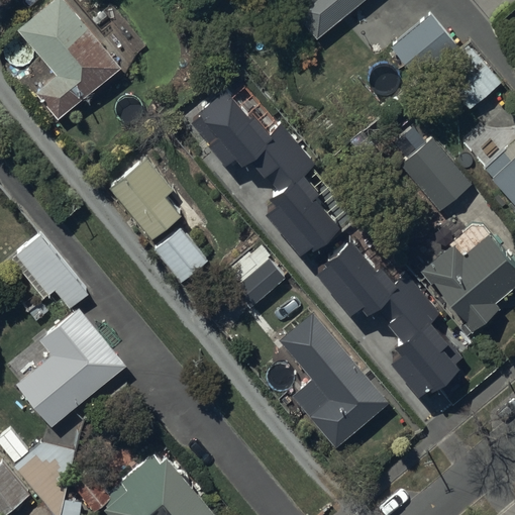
[(63,0),(54,0),(16,31),(55,77),(34,93),(58,120),(120,68),(63,0)]
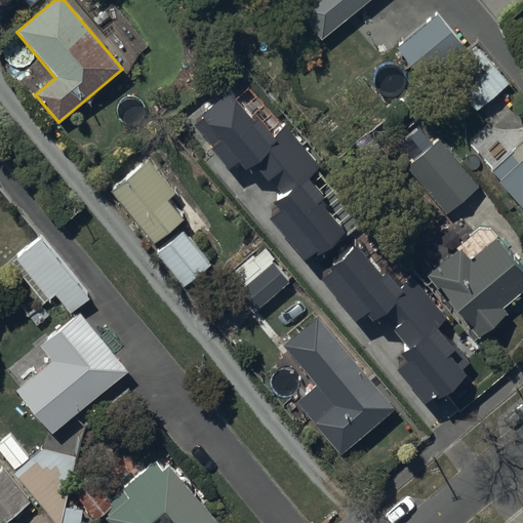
[(321,40),(369,0),(304,0),(294,7),(321,40)]
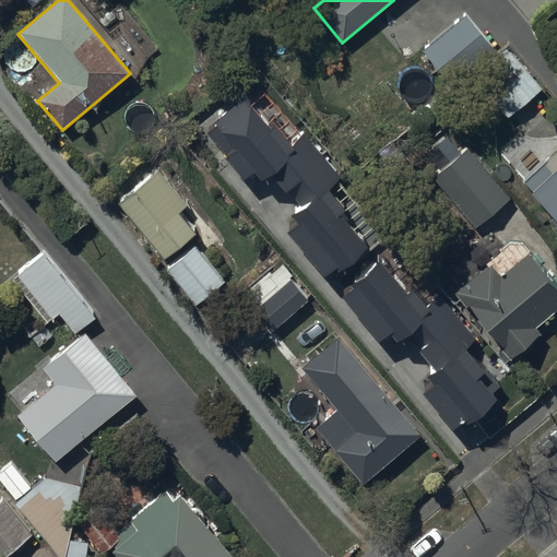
[(494,50),(465,15),(422,51),(450,86),(494,50)]
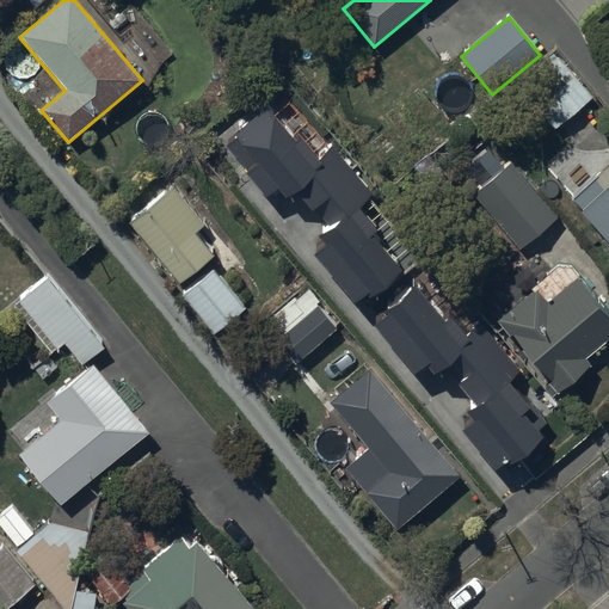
[(554,130),(591,98),(553,54),(516,85),(554,130)]
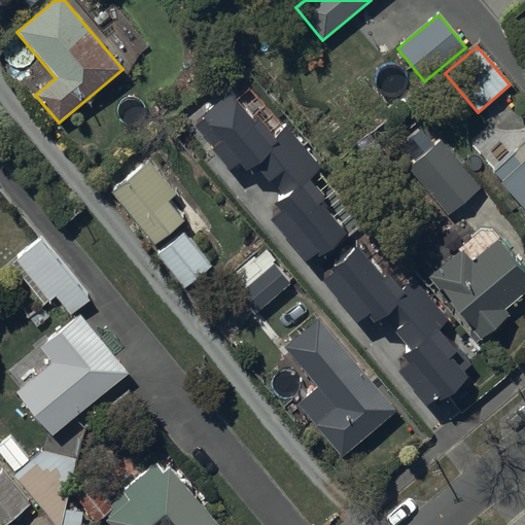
[(254,163),(270,181),(307,150),(288,130),(279,138),(248,101),(241,107),(230,95),(203,117),(247,169),(254,163)]
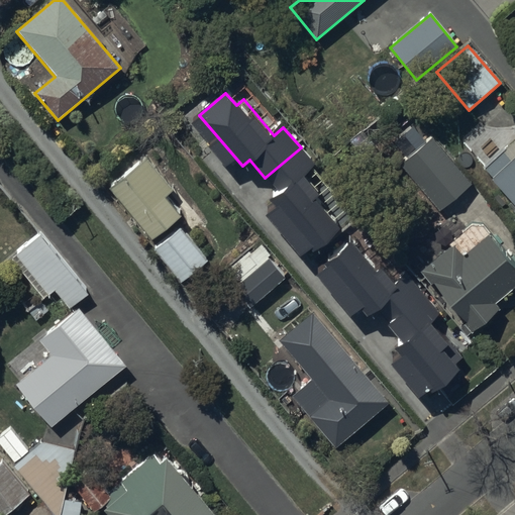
[(470,185),(430,138),(399,166),(438,211),(470,185)]
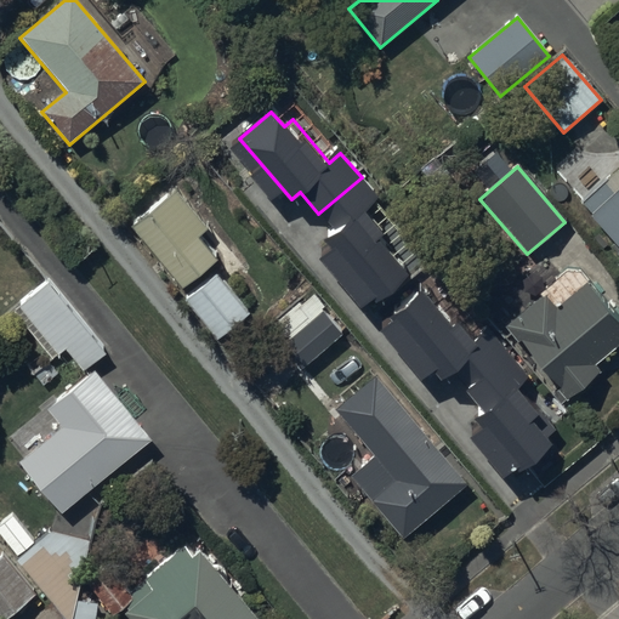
[(362,177),(318,214),(336,234),(328,242),(372,294),(403,267),(398,261),(408,254),(370,211),(382,202),(362,177)]
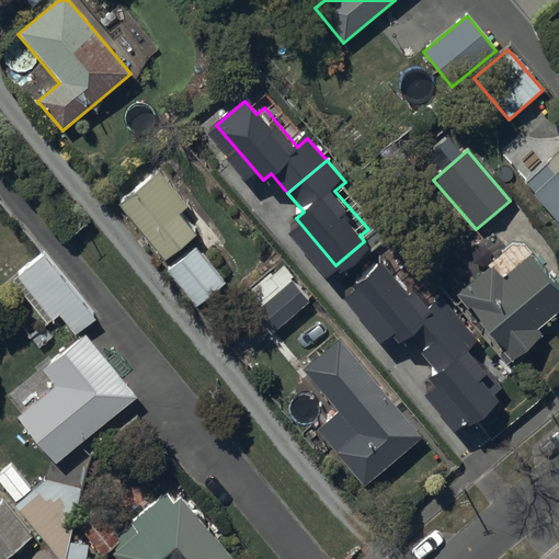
[(558,170),(532,195),(558,224),(558,170)]
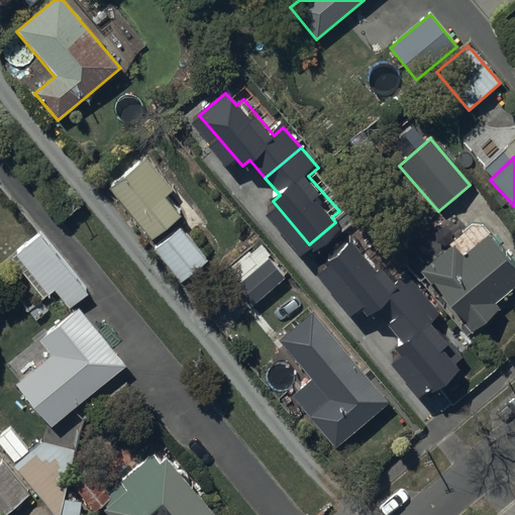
[(173,191),(145,158),(108,188),(151,240),(181,216),(165,198),(173,191)]
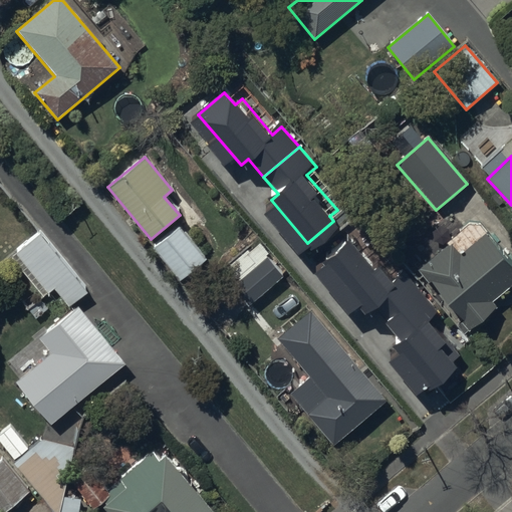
[(451,244),(421,268),(471,328),(496,307),(492,302),(511,285),(511,263),(480,225),(469,224),(448,241),(451,244)]
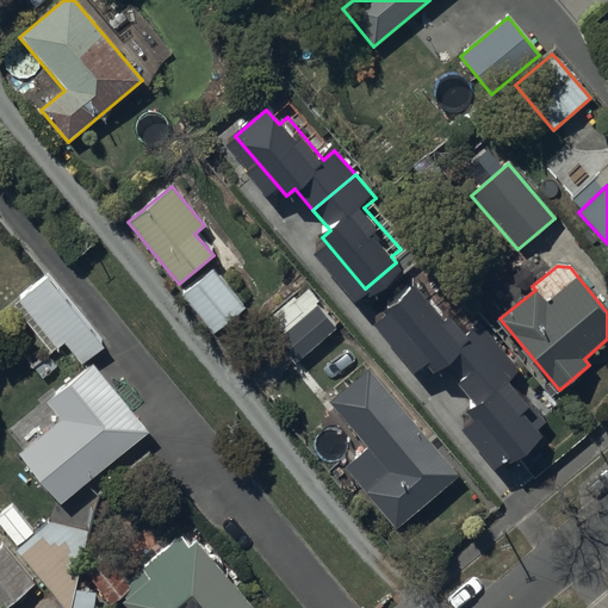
[(244,309),(211,270),(181,295),(213,334),(244,309)]
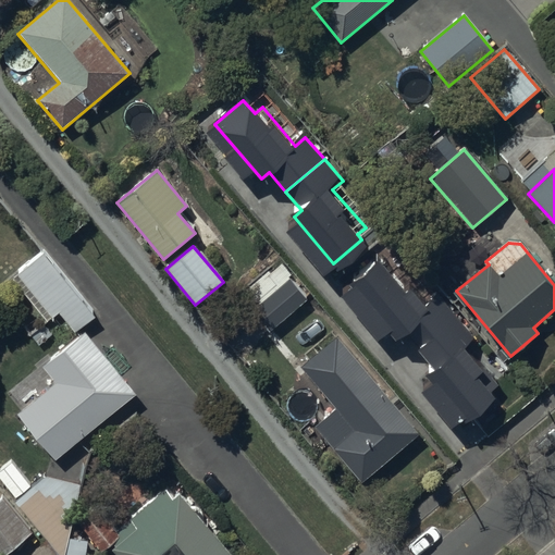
[(93,311),(41,251),(12,276),(46,317),(59,307),(74,327),(93,311)]
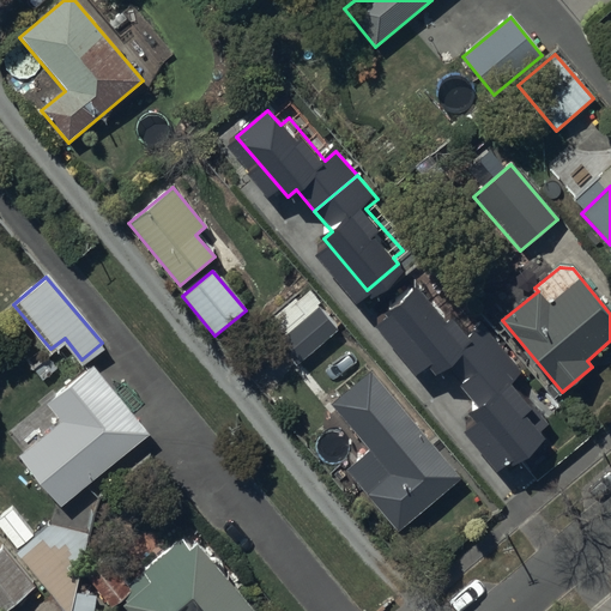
[(442,363),(460,383),(501,349),(481,325),(470,334),(434,292),(424,300),(415,289),(383,315),(433,371),(442,363)]
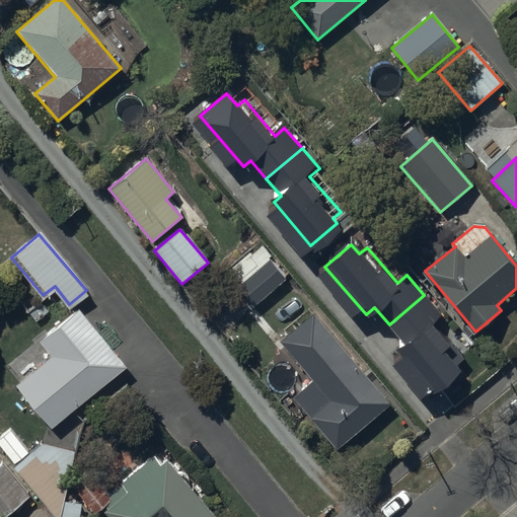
[(286,281),(270,261),(235,289),(251,309),(286,281)]
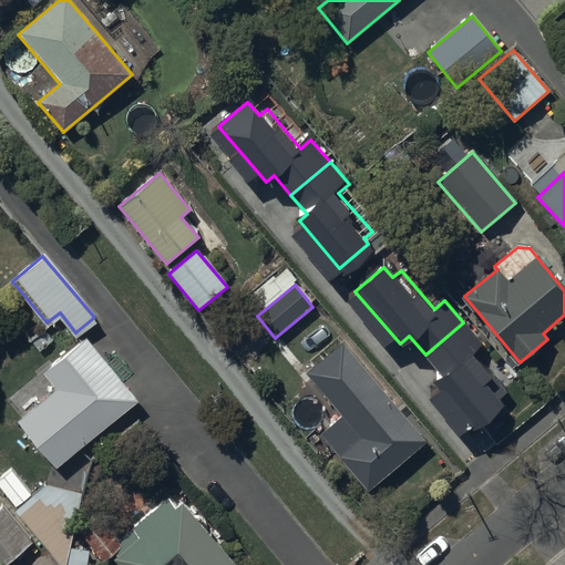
[(463,322),(425,355),(442,376),(434,382),(475,429),(503,406),(500,400),(507,393),(473,355),(484,346),(463,322)]
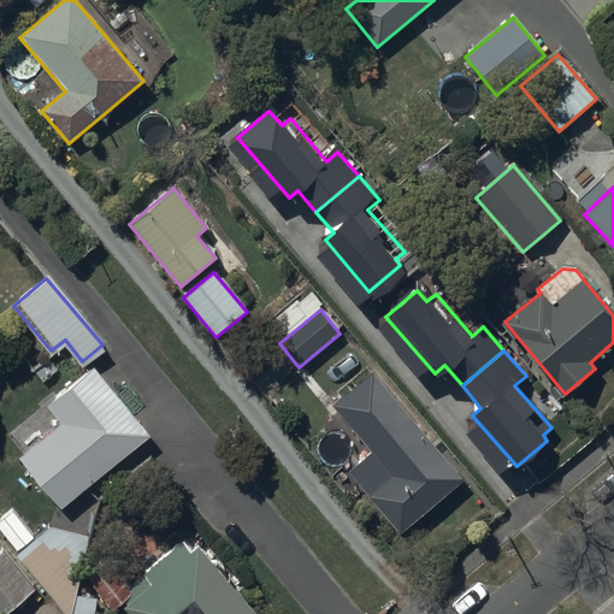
[(17,456),(58,507),(147,434),(92,365),(45,403),(59,421),(17,456)]
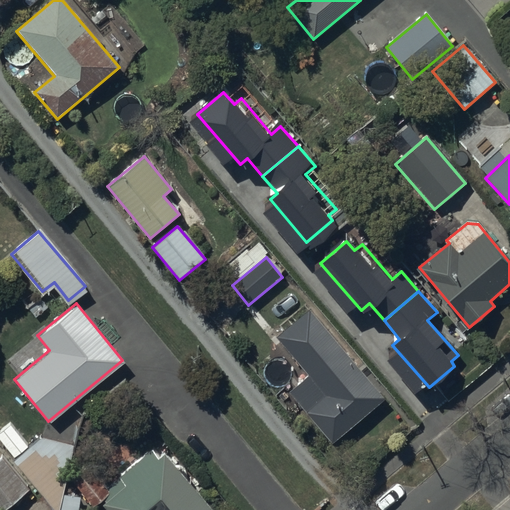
[(308,309),(274,338),(308,378),(289,394),(333,445),(386,401),(308,309)]
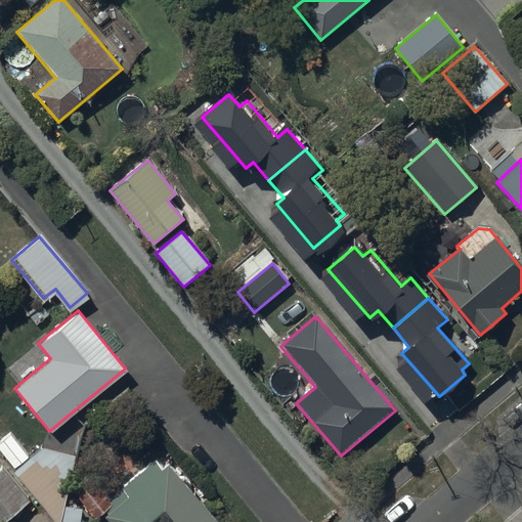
[(75,454),(40,446),(11,471),(55,521),(57,521),(66,489),(75,454)]
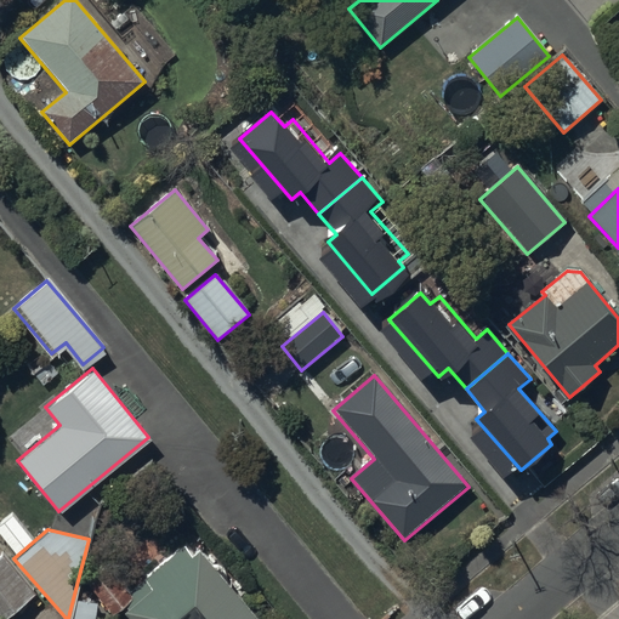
[(257,618),(198,546),(189,554),(182,545),(142,578),(149,586),(121,609),(129,618),(257,618)]
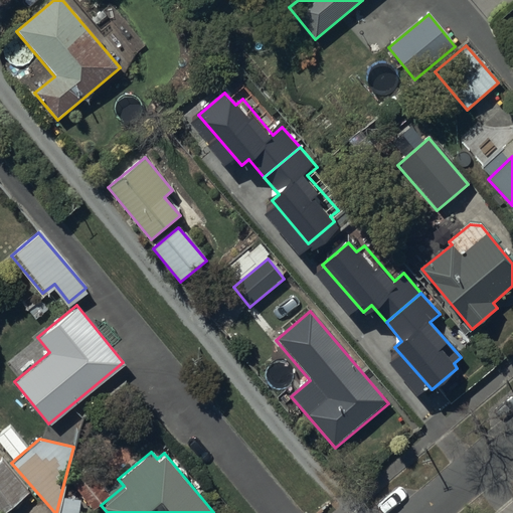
[(0,511),(26,491),(0,460),(0,511)]
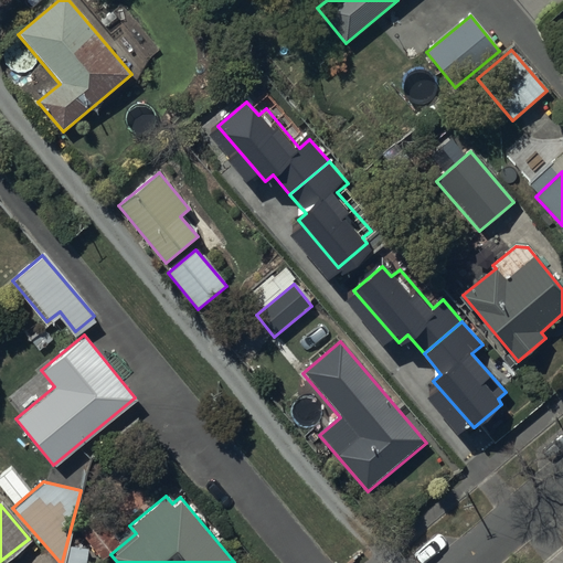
All buildings are outlined.
